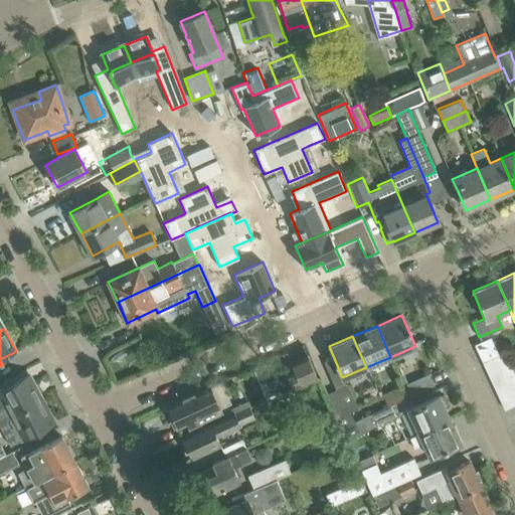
[(505,352),(483,362),(489,374),(511,365),(505,352)]
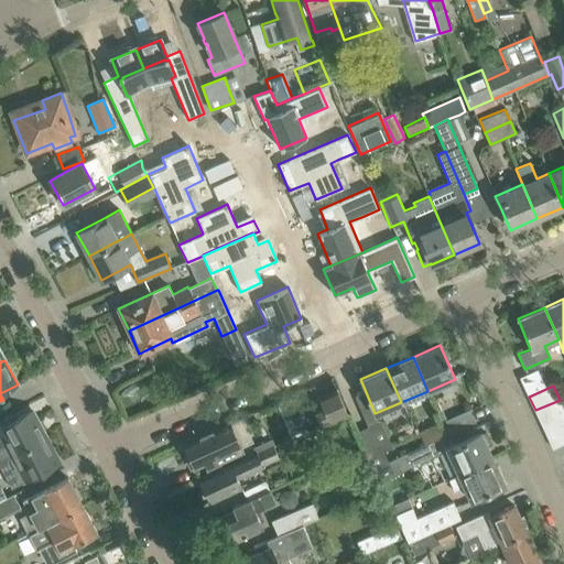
[(314,410),(321,426),(346,415),(335,390),(318,398),(322,405),(314,410)]
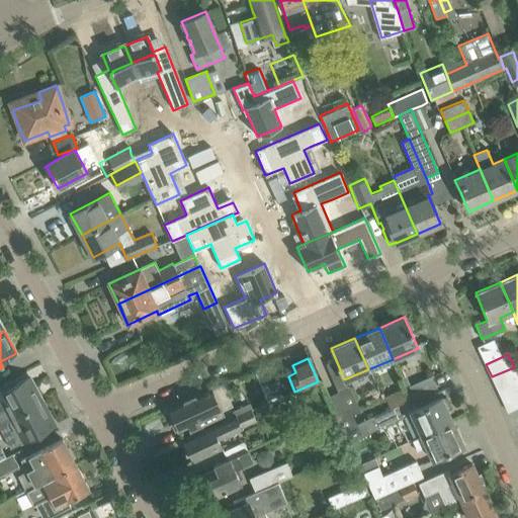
[(517,376),(514,367),(492,376),(508,412),(517,407),(517,376)]
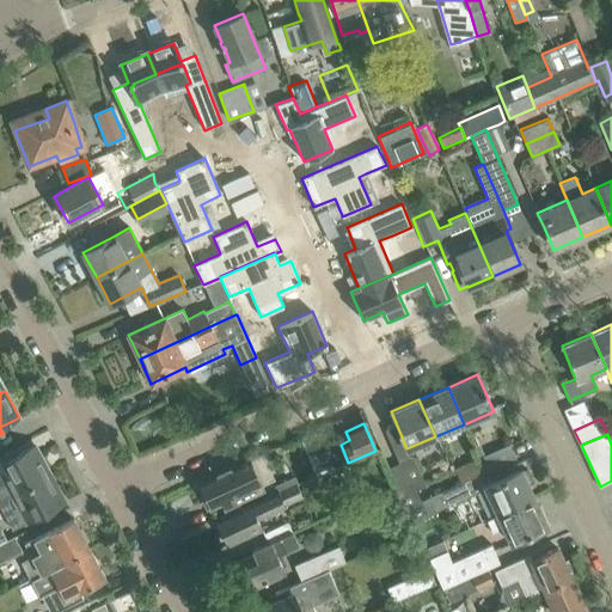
[(0,497),(49,473),(34,445),(0,463),(0,497)]
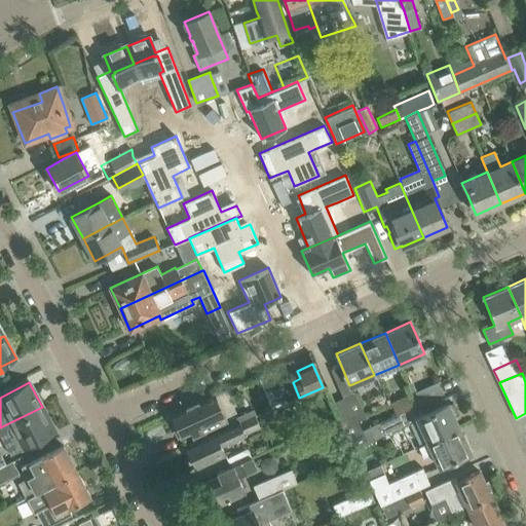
[(438,382),(419,390),(415,392),(420,404),(424,402),(443,393),(438,382)]
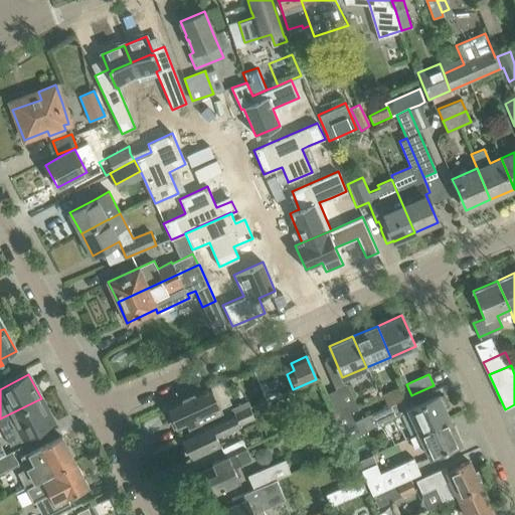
[(204,421),(206,425),(234,413),(220,381),(210,385),(209,385),(166,405),(168,410),(166,411),(171,421),(173,420),(176,427),(186,423),(189,428),(204,421)]
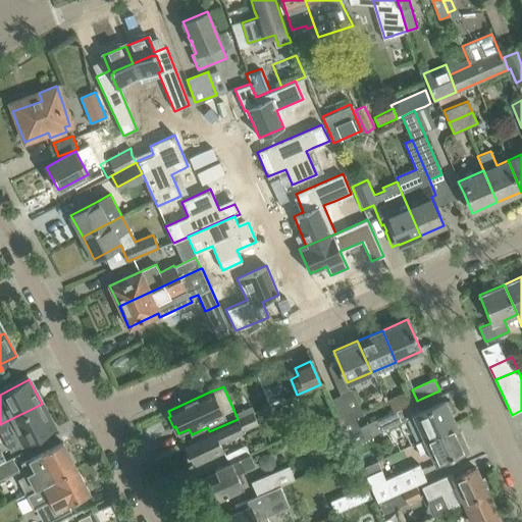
[(338,395),(329,399),(336,415),(334,415),(344,435),(345,434),(358,428),(359,428),(355,418),(362,415),(351,388),(338,395)]
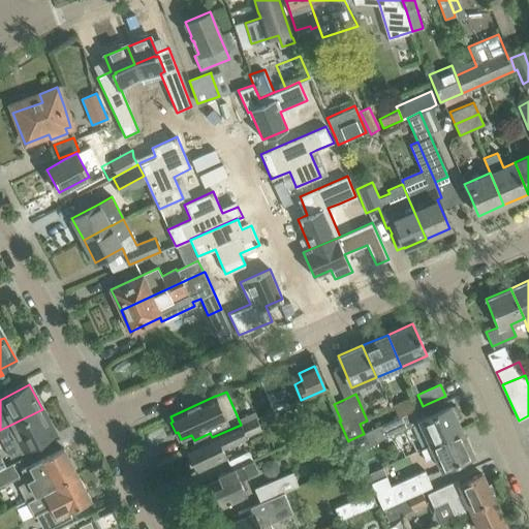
[(398,417),(405,414),(413,410),(408,399),(392,406),(398,417)]
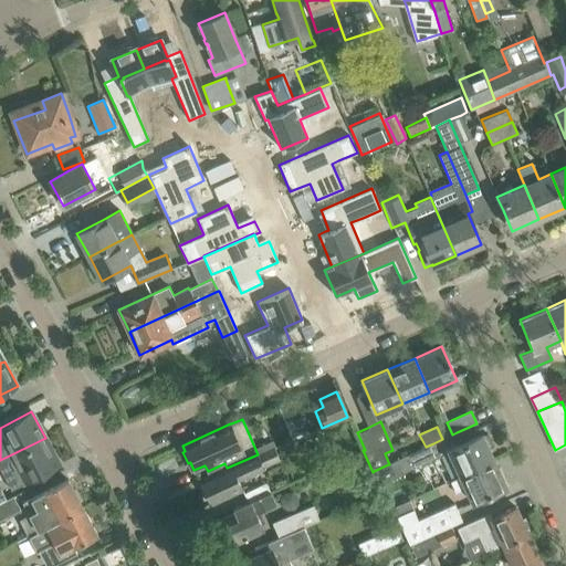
[(448,450),(460,477),(494,461),(482,435),(448,450)]
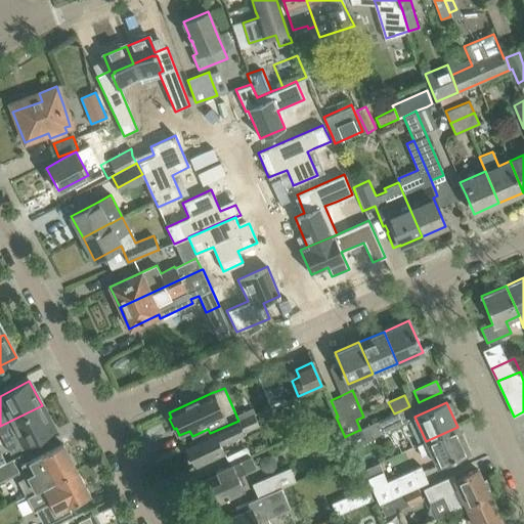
[(42,405),(0,426),(0,434),(9,453),(24,446),(37,439),(55,430),(42,405)]
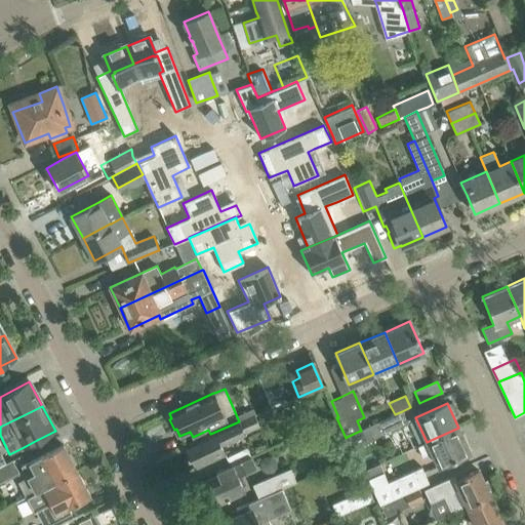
[(402,411),(395,414),(378,422),(384,433),(407,422),(402,411)]
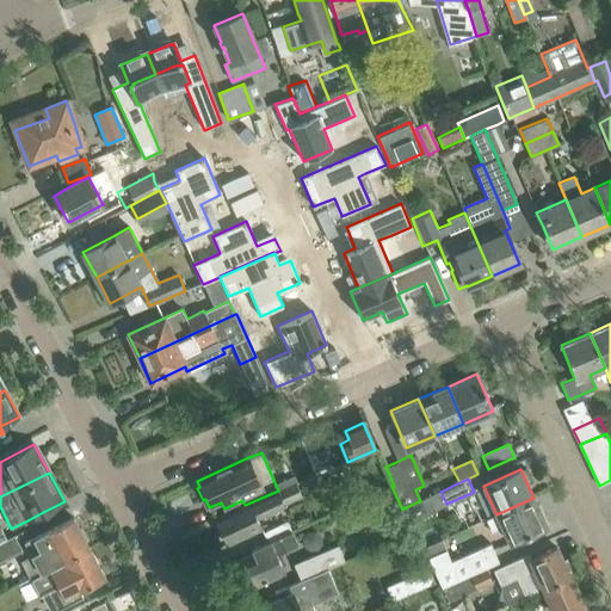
[(278,491),(245,505),(245,506),(215,519),(227,544),(261,528),(257,517),(285,504),(301,497),(295,482),(278,491)]
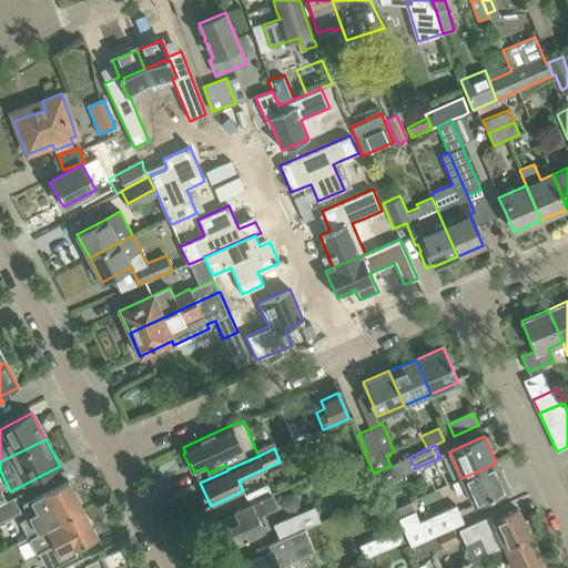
[(361,503),(383,493),(364,452),(327,468),(332,479),(351,472),(361,467),(363,473),(366,472),(373,487),(357,495),(361,503)]
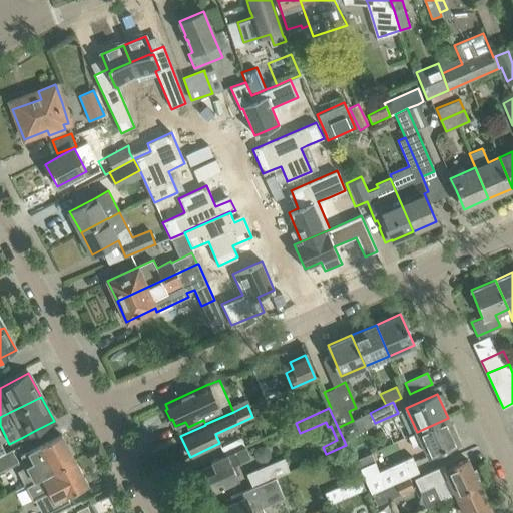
[(459,442),(448,418),(417,432),(408,436),(413,447),(422,443),(428,456),(459,442)]
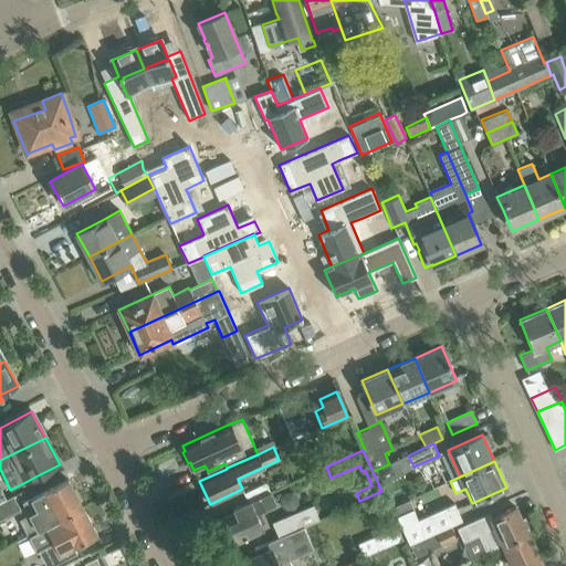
[(388,464),(374,471),(379,482),(379,483),(389,480),(391,473),(388,464)]
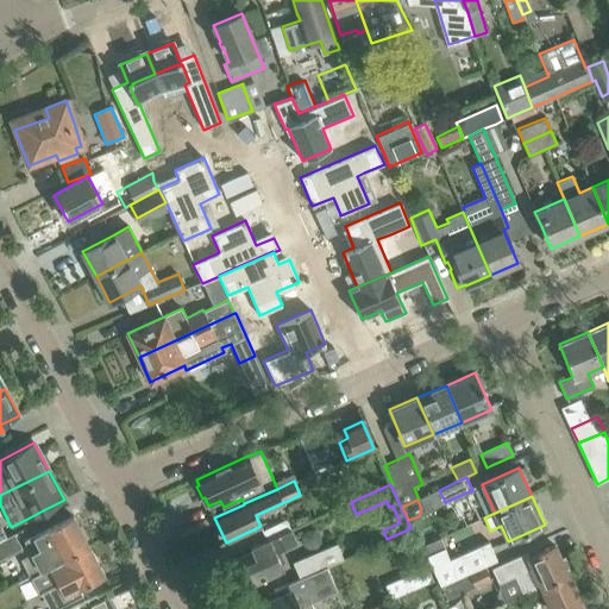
[(37,551),(23,558),(31,576),(36,572),(45,567),(88,545),(73,516),(32,537),(31,538),(32,542),(37,551)]
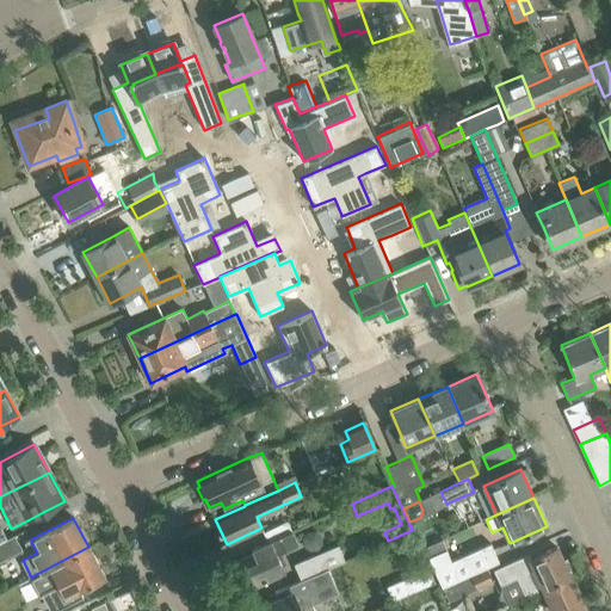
[(247,588),(270,579),(283,572),(272,548),(276,545),(279,551),(296,543),(290,531),(251,550),(253,554),(235,562),(247,588)]
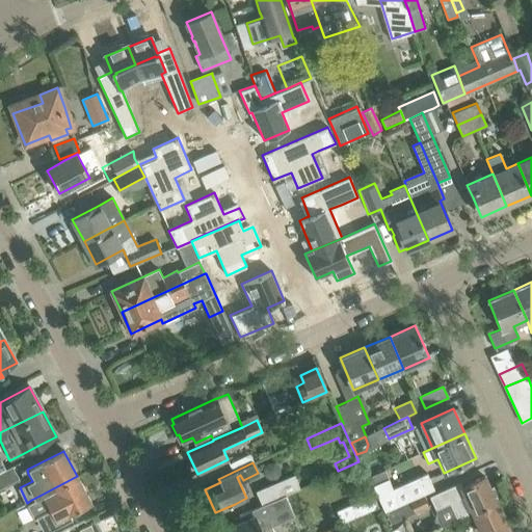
[(0,472),(0,487),(20,478),(14,466),(5,470),(0,472)]
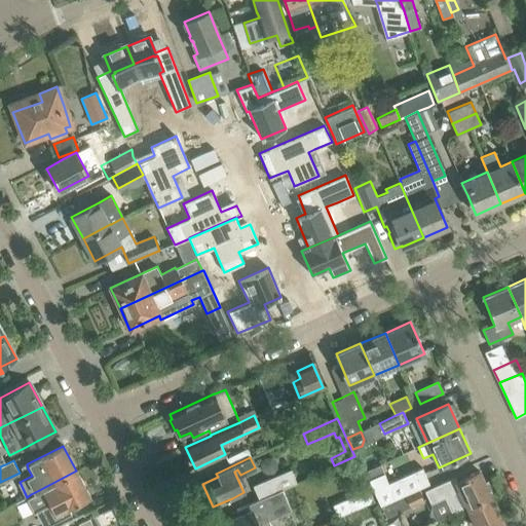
[(380,504),(418,487),(427,483),(421,468),(387,484),(383,475),(370,481),(380,504)]
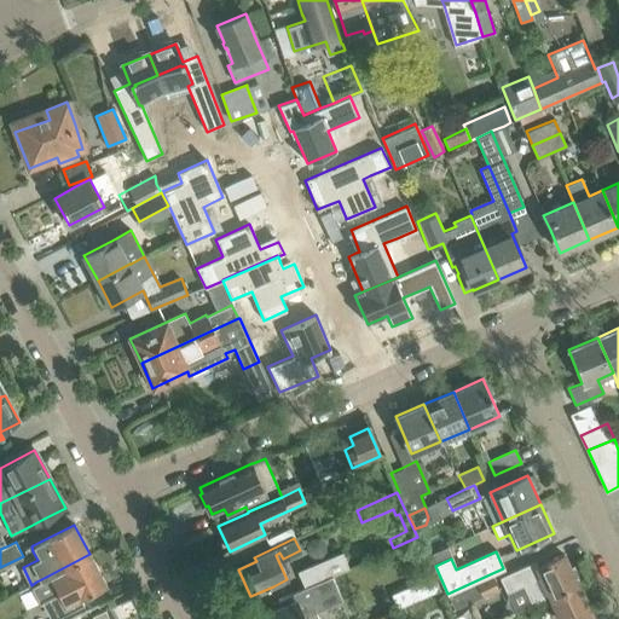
[(307,586),(319,582),(331,576),(348,568),(341,553),(296,572),(304,588),(307,586)]
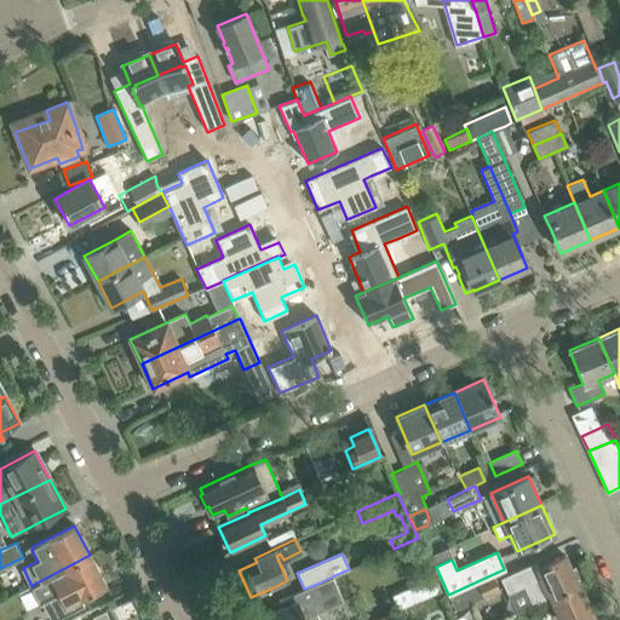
[(32,586),(30,587),(39,606),(42,604),(50,619),(56,619),(84,606),(81,600),(85,597),(107,586),(91,555),(90,556),(90,555),(46,578),(36,583),(32,586)]
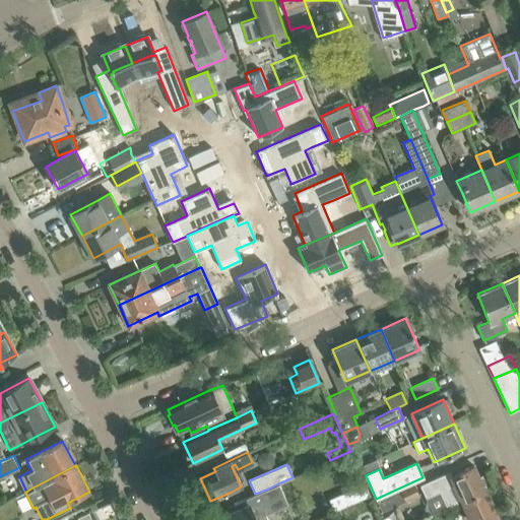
[(484,491),(473,465),(451,475),(450,471),(420,484),(427,498),(440,492),(447,508),(461,501),(484,491)]
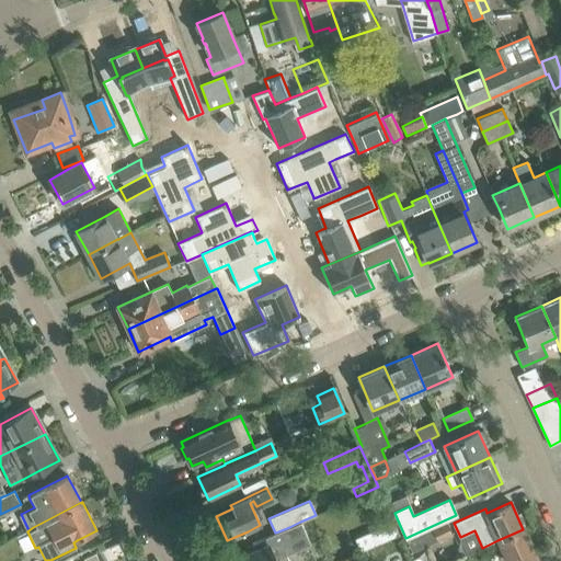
[(446,521),(446,519),(405,538),(405,539),(412,553),(438,541),(453,535),(446,521)]
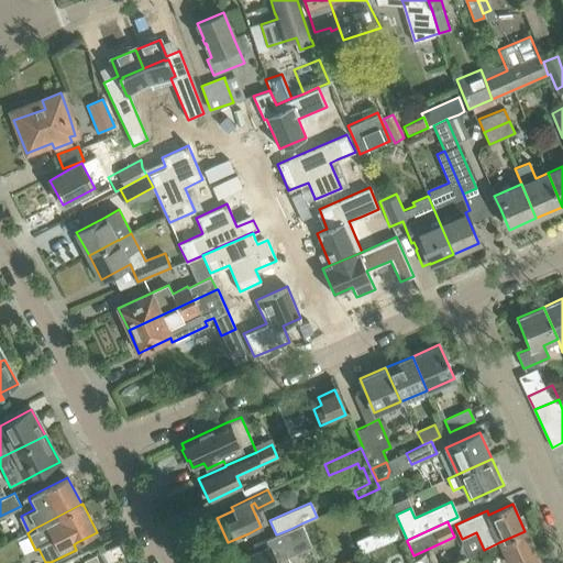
[(310,545),(301,523),(290,529),(279,533),(268,539),(268,541),(256,547),(258,552),(238,562),(289,562),(287,556),(310,545)]
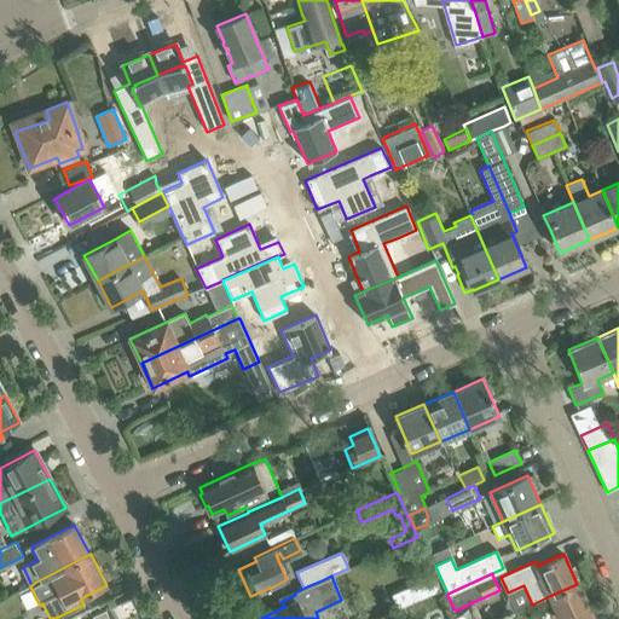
[(434,576),(411,585),(417,599),(440,589),(434,576)]
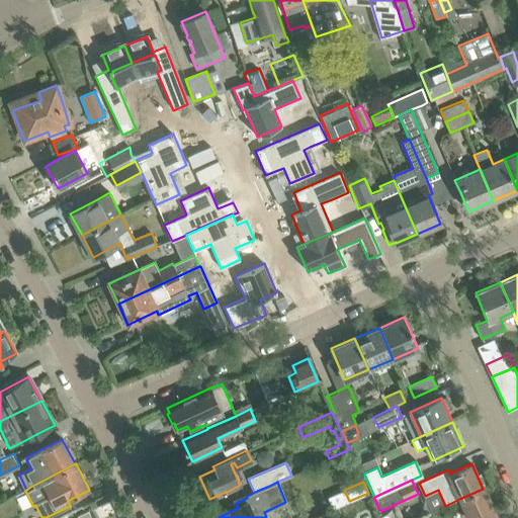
[(483,489),(459,499),(467,517),(484,517),(495,513),(483,489)]
